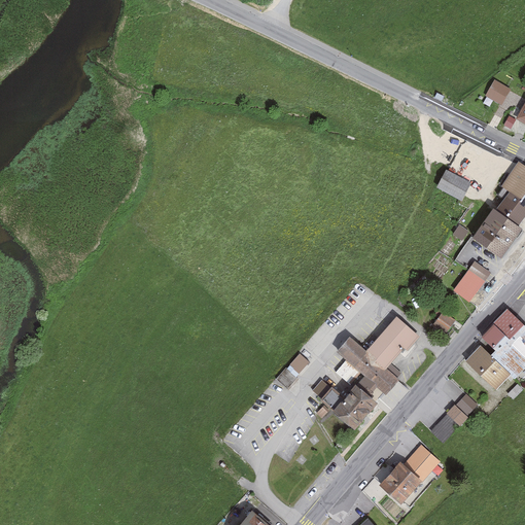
[(494,81),(486,96),(502,106),(512,93),(494,81)]
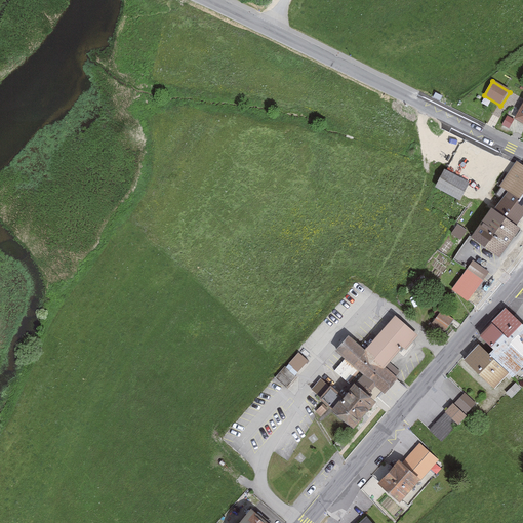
[(505,121),(511,125),(517,115),(511,111),(505,121)]
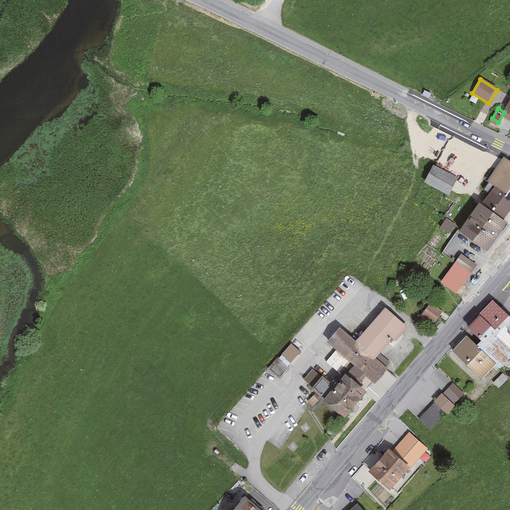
[(509,158),(507,157),(483,189),(509,208),(509,158)]
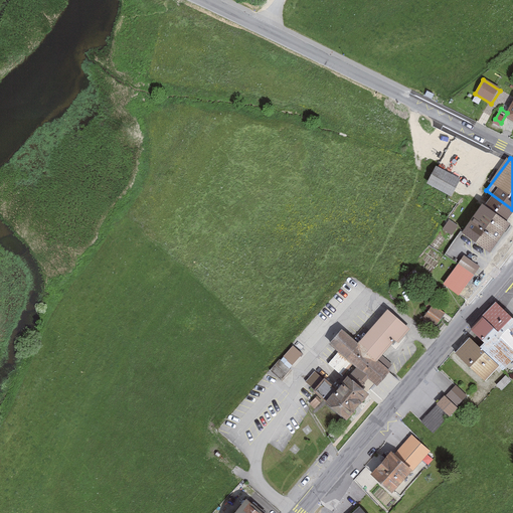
[(435,166),(425,184),(453,199),(463,181),(435,166)]
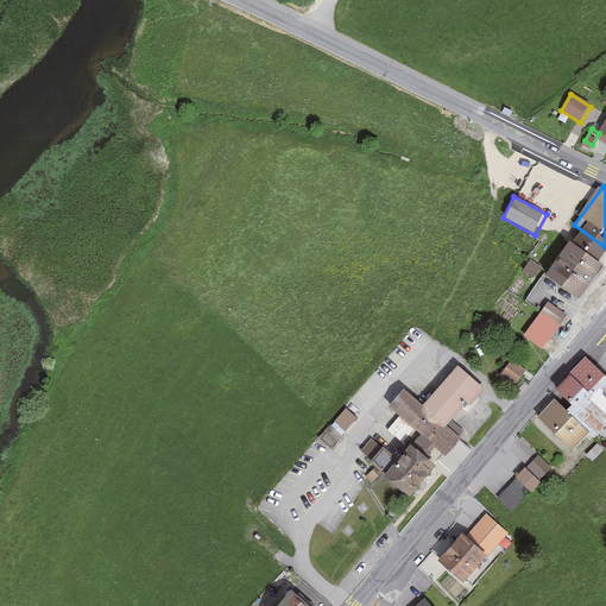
[(601,267),(572,246),(548,279),(579,300),(601,267)]
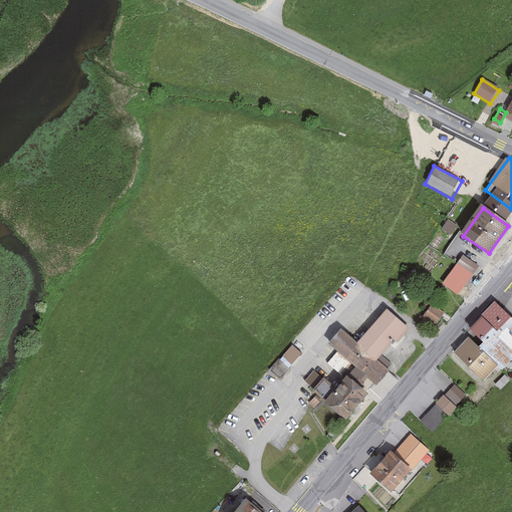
[(455,230),(460,221),(450,216),(445,225),(455,230)]
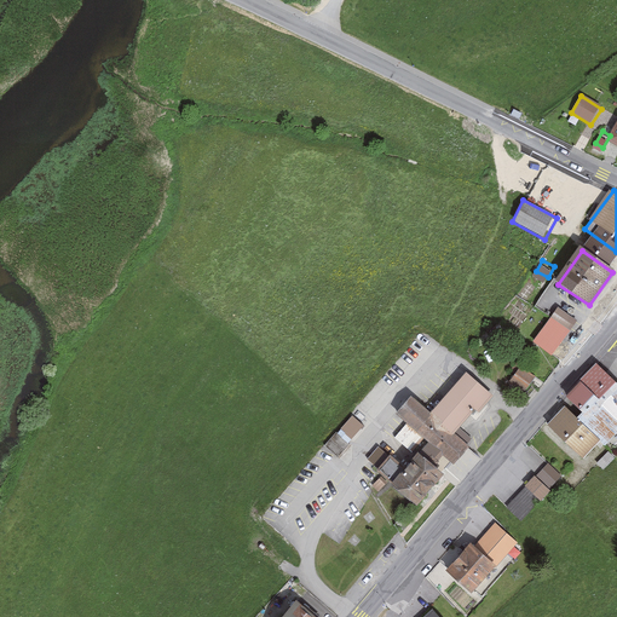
[(578,317),(560,305),(536,338),(554,351),(578,317)]
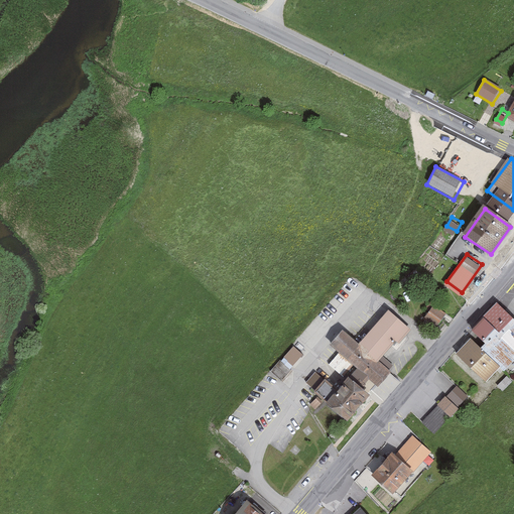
[(436,301),(425,316),(438,326),(448,311),(436,301)]
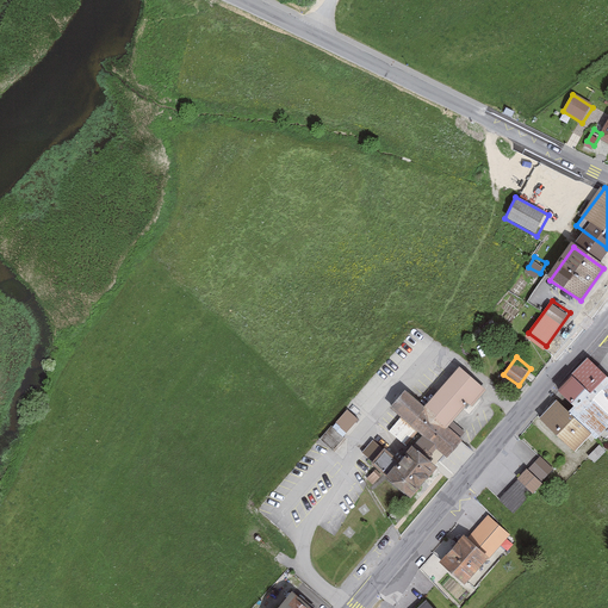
[(556,389),(575,405),(606,373),(587,357),(556,389)]
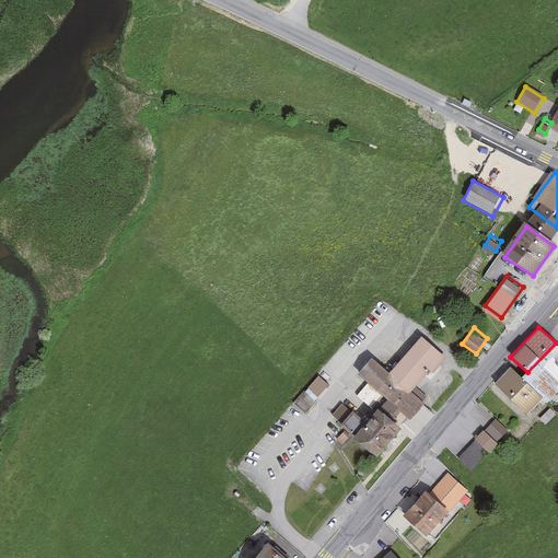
[(353,393),(333,416),(376,455),(425,403),(414,393),(445,357),(421,336),(387,373),(371,358),(358,373),(368,383),(357,396),(353,393)]
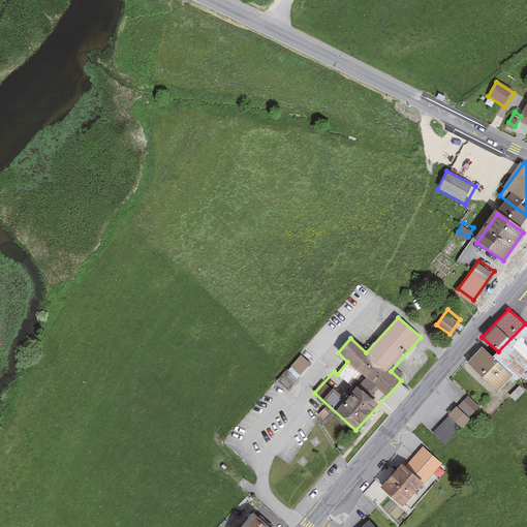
[(526,324),(525,323),(498,351),(493,357),(513,375),(519,380),(526,371),(526,324)]
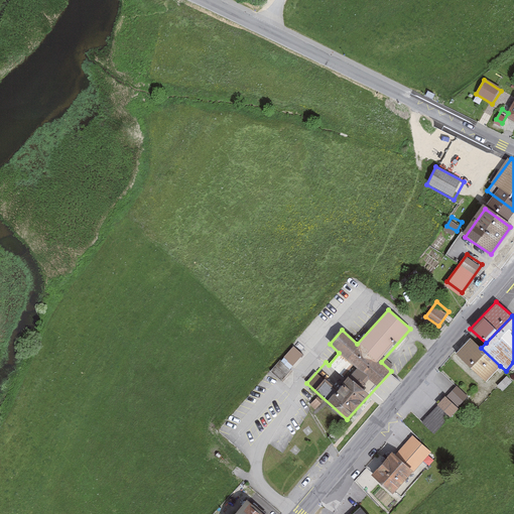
[(485,381),(500,366),(481,348),(470,337),(455,352),(485,381)]
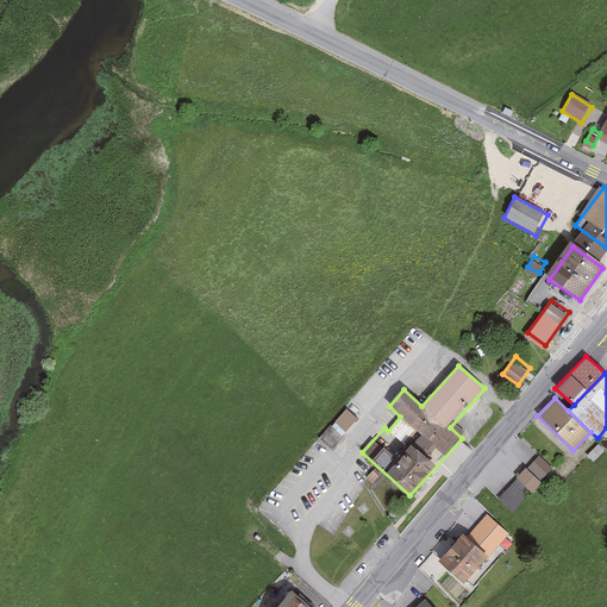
[(336,443),(362,415),(351,405),(324,432),(336,443)]
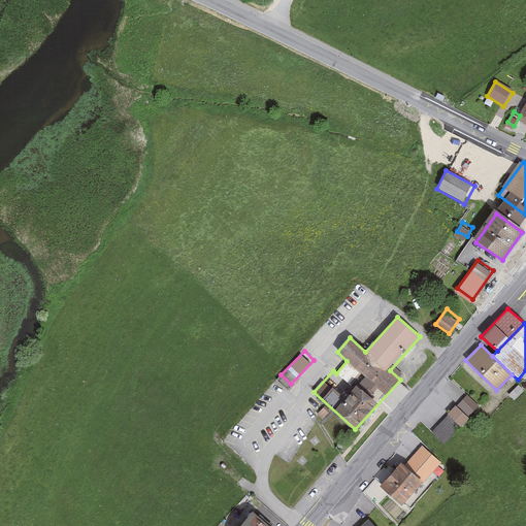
[(445,442),(469,417),(457,404),(432,430),(445,442)]
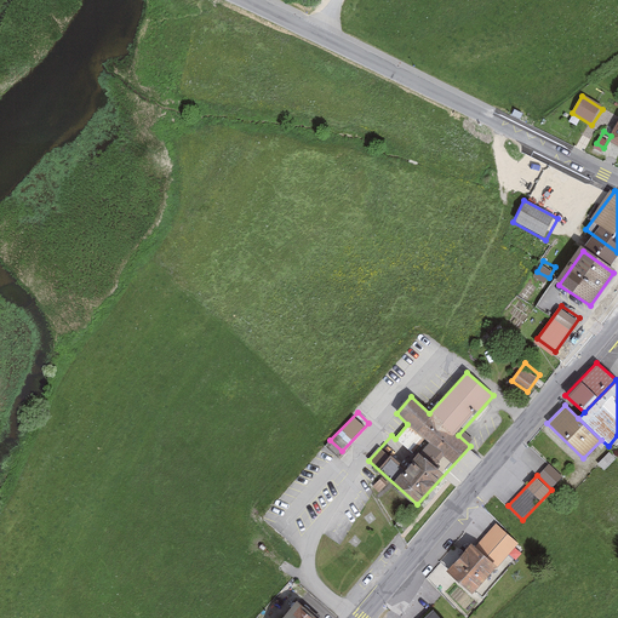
[(498,520),(476,545),(497,564),(520,537),(498,520)]
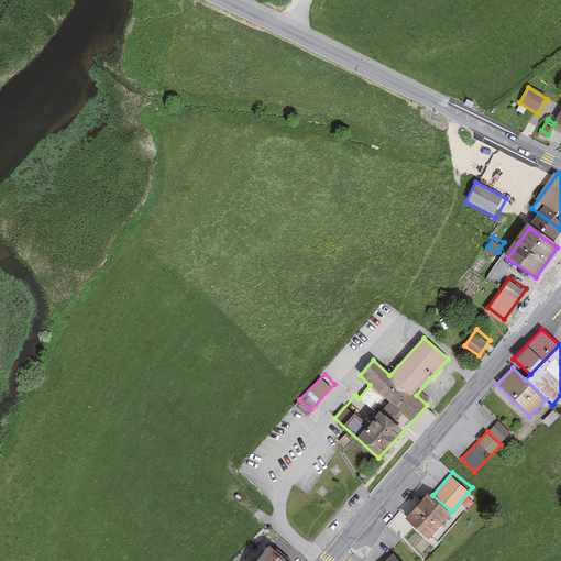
[(427,492),(406,517),(430,537),(451,512),(432,495),(427,492)]
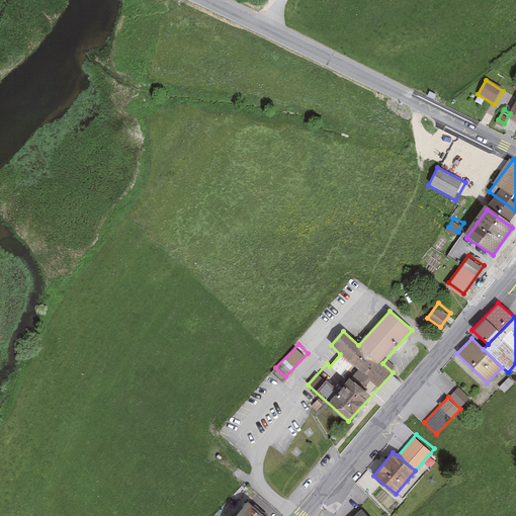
[(263,515),(246,501),(233,515),(263,515)]
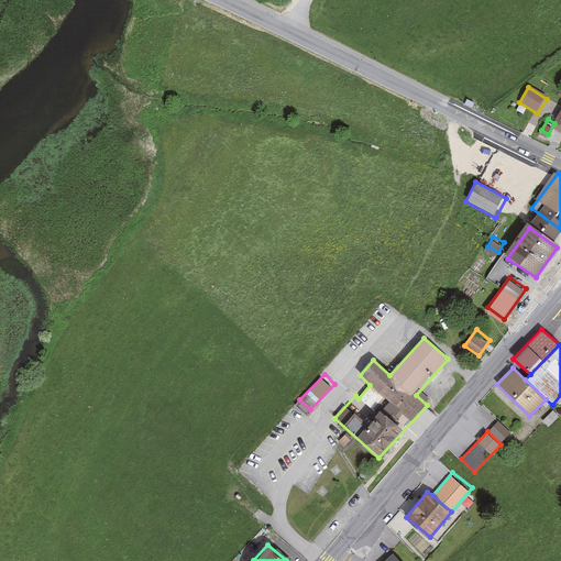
[(405,560),(396,551),(384,560),(405,560)]
